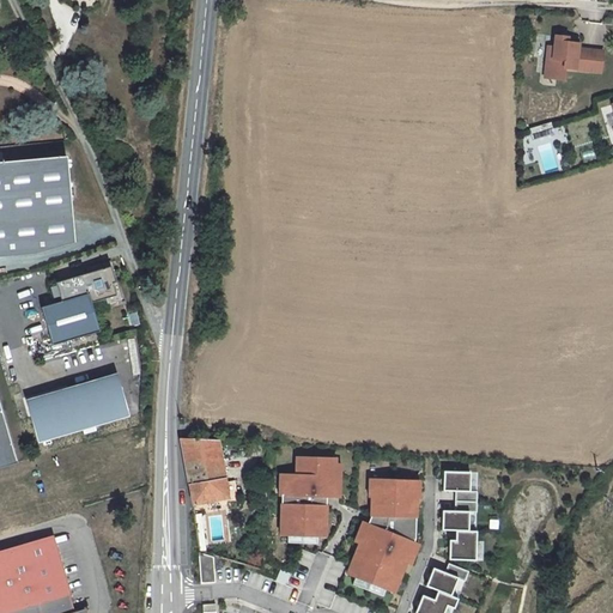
[(544,61),(542,80),(560,82),(562,71),(599,73),(600,53),(575,50),(576,46),(564,44),(564,40),(552,38),(551,50),(550,61),(544,61)]
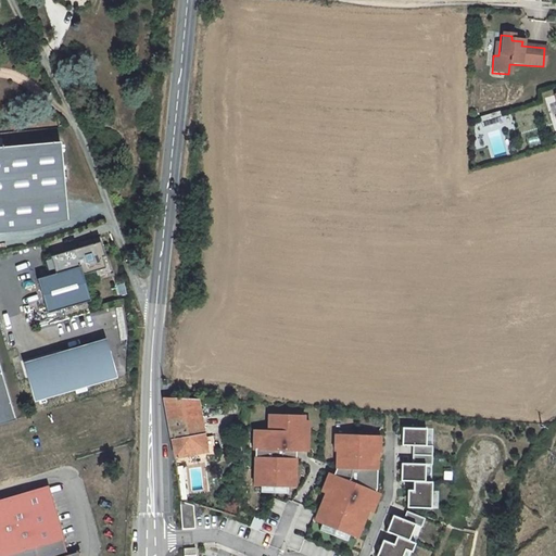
[(0,147),(0,232),(34,229),(67,218),(61,141),(0,147)]
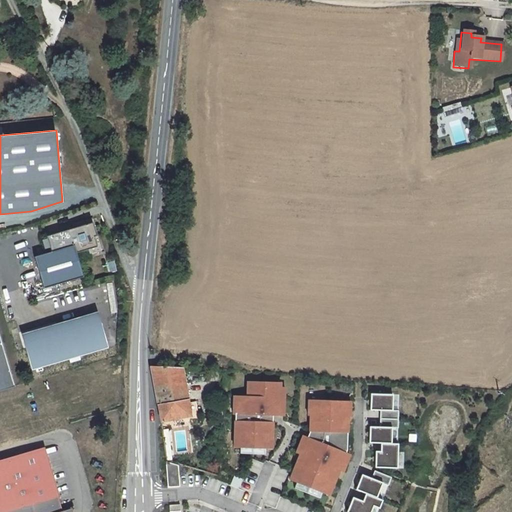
[(73,245),(75,253),(96,247),(93,237),(96,236),(92,223),(46,236),(51,252),(73,245)]
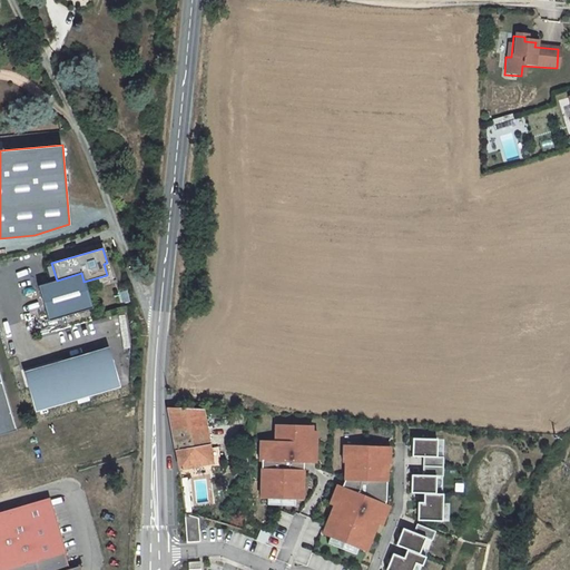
[(84,282),(81,273),(57,281),(38,286),(48,322),(91,308),(84,282)]
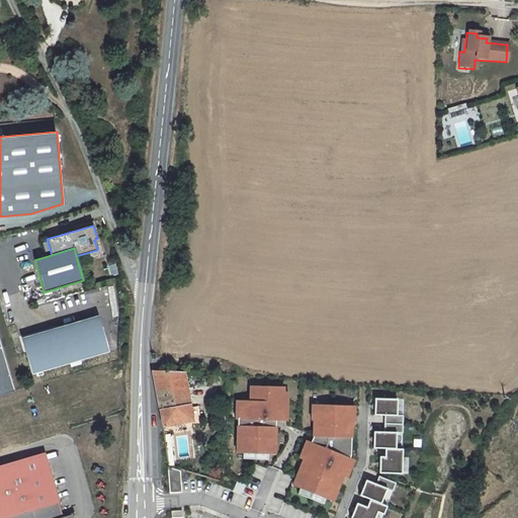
[(25,346),(34,375),(108,352),(97,318),(35,337),(37,342),(25,346)]
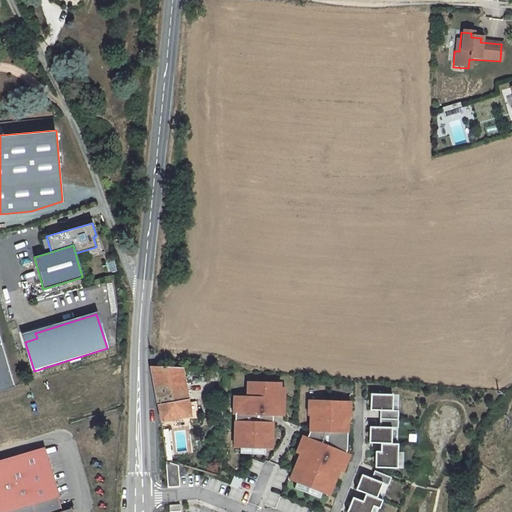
[(35,333),(23,337),(25,342),(37,338),(35,333)]
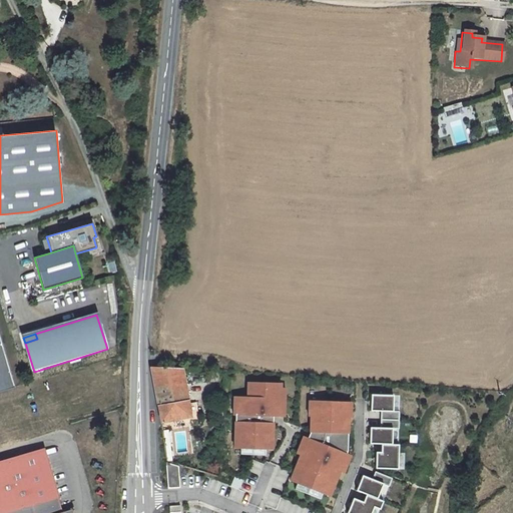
[(0,394),(16,389),(0,337),(0,394)]
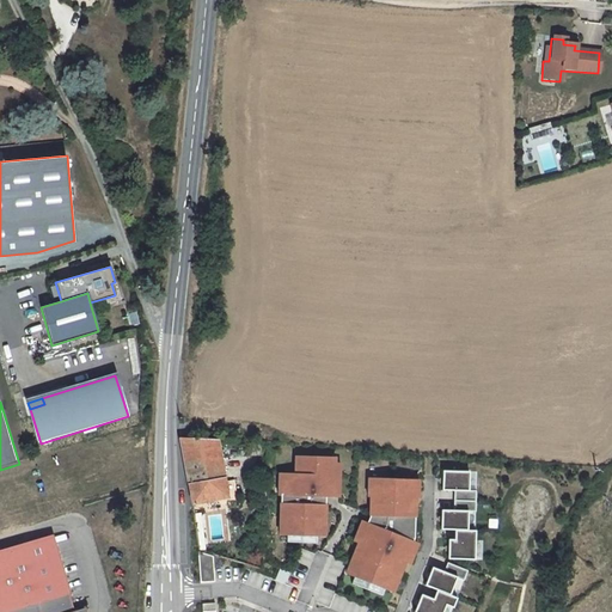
[(218,440),(181,439),(189,484),(193,505),(227,499),(228,502),(238,500),(234,481),(226,482),(218,440)]
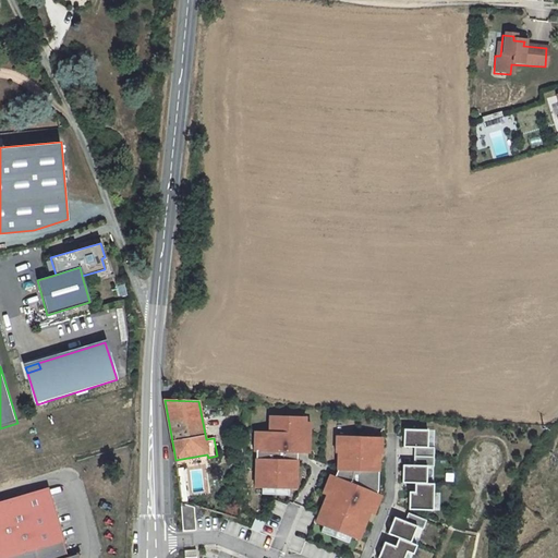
[(305,423),(305,417),(269,416),(269,433),(259,433),(259,450),(256,450),(255,487),(262,488),(289,488),(296,489),(296,461),(293,461),(293,452),(296,452),(304,452),(305,423)]
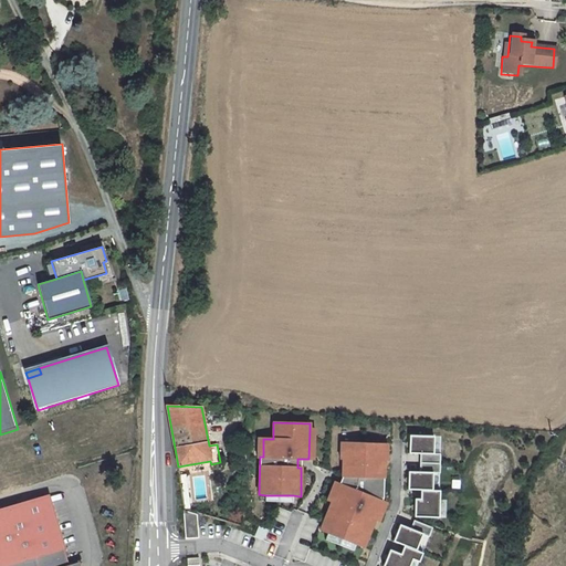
[(419,472),(408,471),(407,490),(419,490),(419,499),(415,499),(413,516),(438,517),(439,500),(439,490),(432,490),(432,472),(440,473),(440,453),(433,453),(433,437),(409,436),(408,453),(420,453),(419,472)]
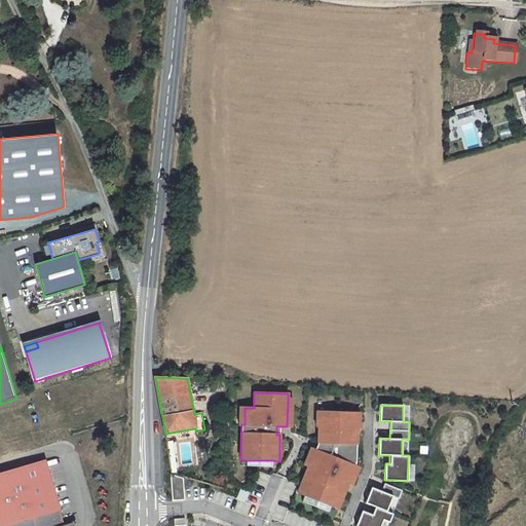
[(318,416),(332,417),(332,412),(316,411),(315,426),(318,426),(318,416)]
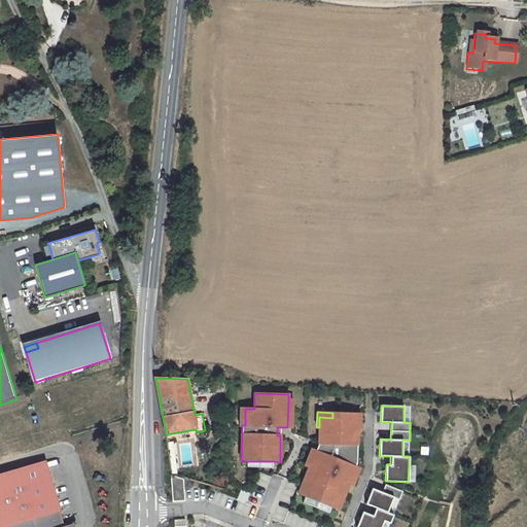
[(357,418),(357,428),(360,428),(360,413),(345,413),(345,418),(357,418)]
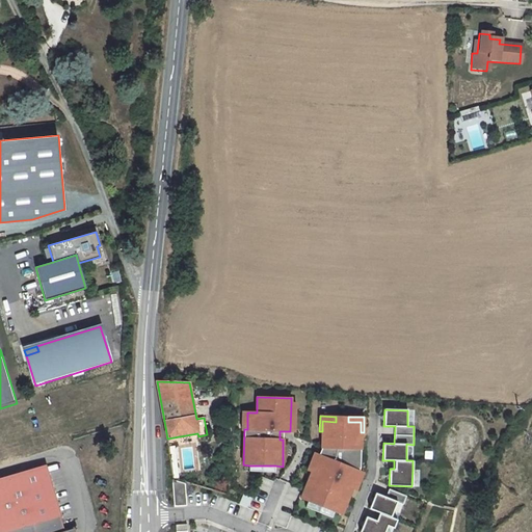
[(324,449),(322,456),(318,455),(312,472),(301,499),(308,501),(335,511),(341,514),(351,488),(358,471),(360,468),(361,432),(361,422),(348,422),(336,422),(322,421),(322,431),(321,448),(324,449)]
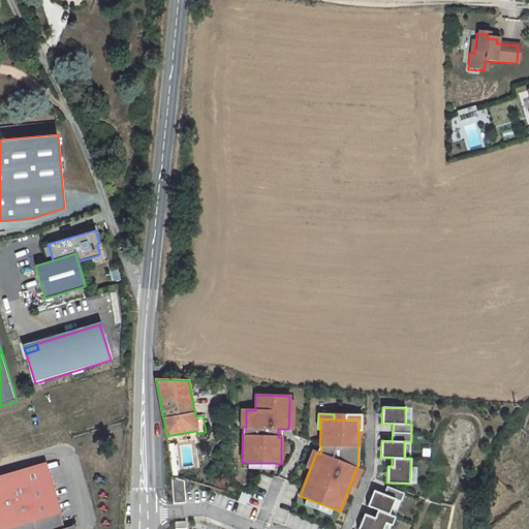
[(310,469),(316,453),(312,450),(305,468),(310,469)]
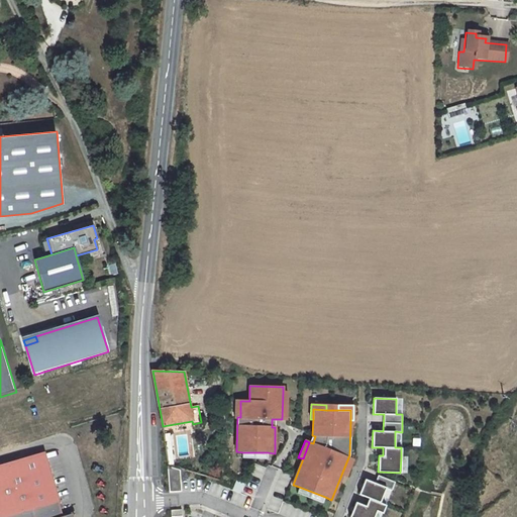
[(64,516),(46,455),(0,469),(0,516),(64,516)]
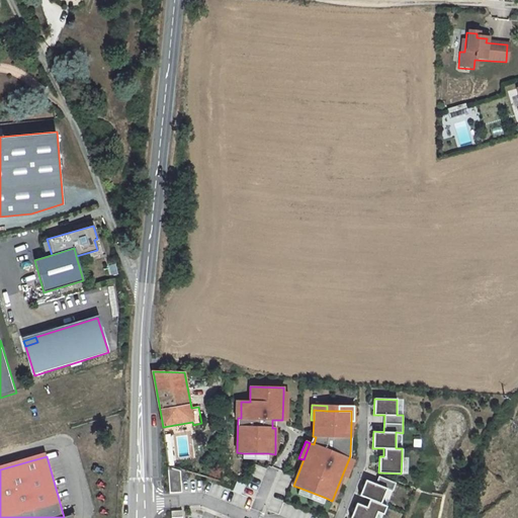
[(349,458),(342,476),(347,477),(353,460),(349,458)]
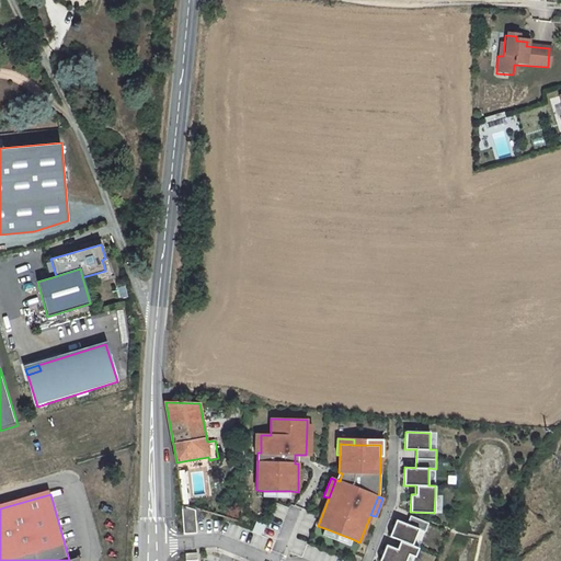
[(182,505),(184,531),(196,530),(195,508),(182,505)]
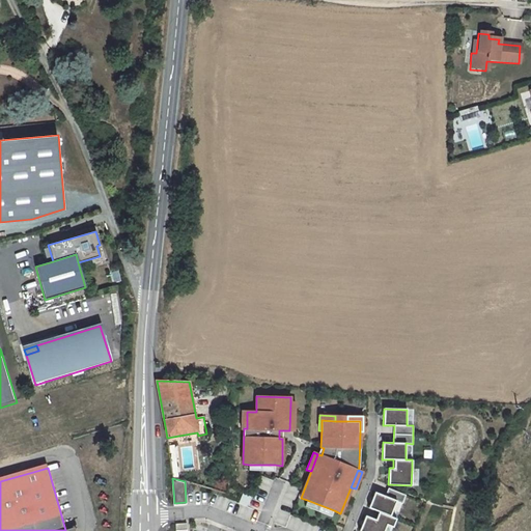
[(368,507),(379,511),(375,520),(365,515),(359,530),(384,530),(387,525),(392,527),(396,519),(390,516),(396,501),(401,503),(406,495),(388,487),(385,496),(374,492),(368,507)]
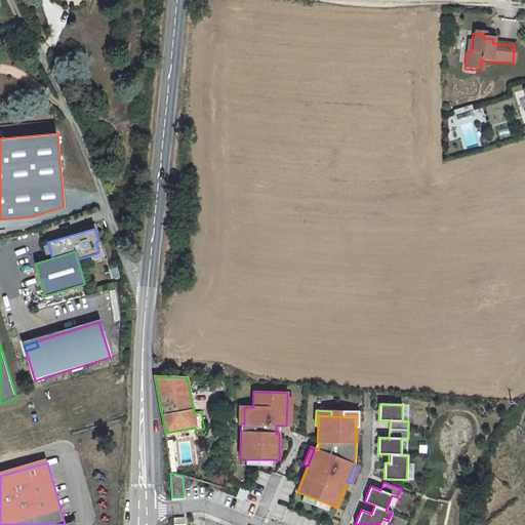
[(247,491),(241,489),(237,497),(244,500),(247,491)]
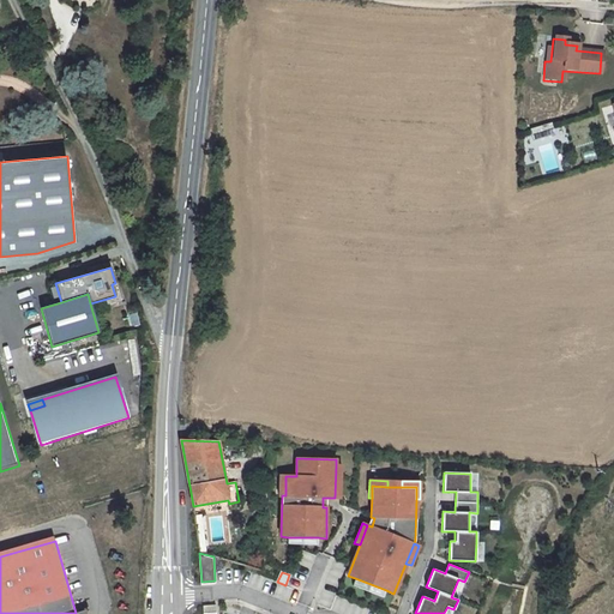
[(386,590),(355,578),(353,585),(383,597),(386,590)]
